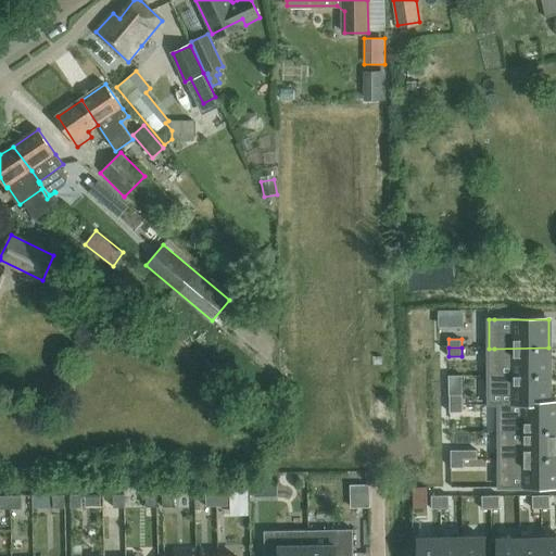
[(494,349),(494,376),(548,376),(548,348),(494,349)]
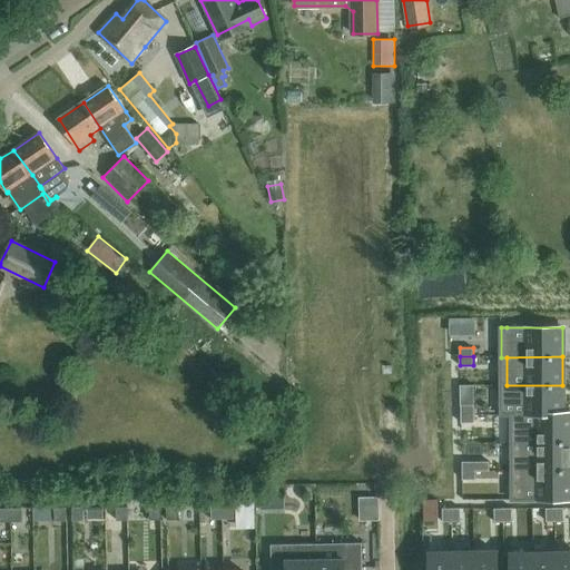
[(501,385),(501,413),(507,413),(569,413),(569,412),(562,412),(562,385),(507,385),(501,385)]
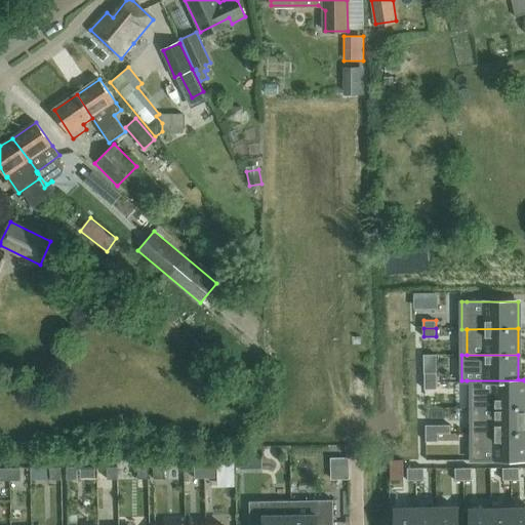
[(425,372),(425,380),(437,380),(437,372),(425,372)]
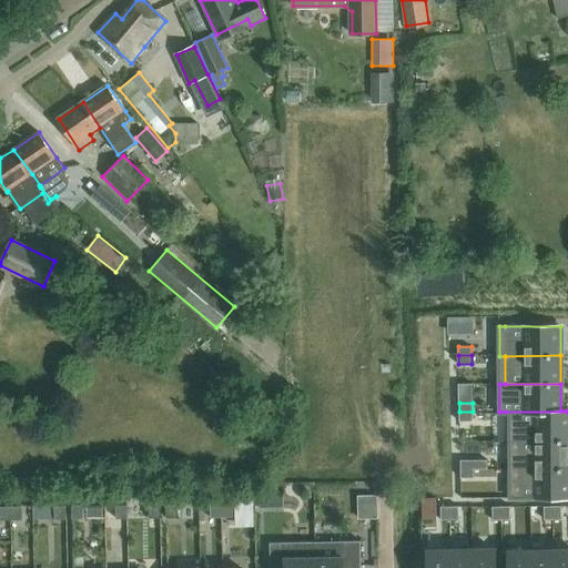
[(459,412),(459,422),(473,421),(473,412),(459,412)]
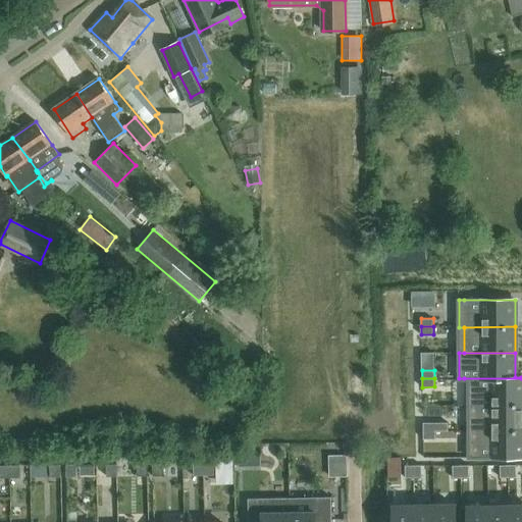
[(521,378),(464,378),(464,379),(473,379),(473,405),(521,404),(521,378)]
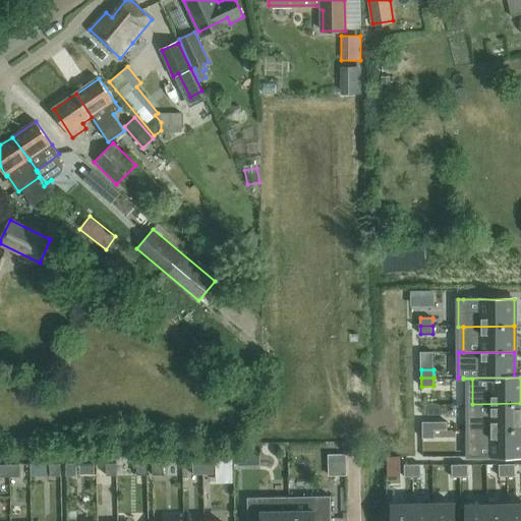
[(520,403),(472,404),(472,429),(520,429),(520,403)]
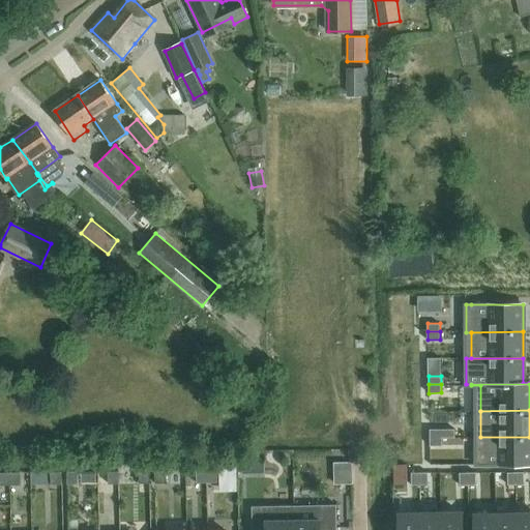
[(430,429),(430,437),(443,437),(455,437),(455,429),(430,429)]
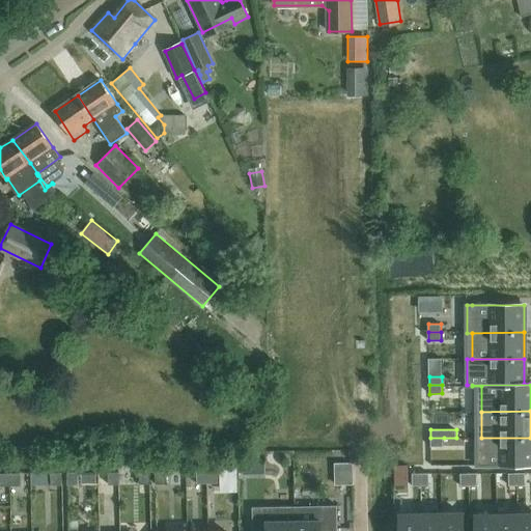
[(430,438),(430,446),(444,446),(444,438),(430,438)]
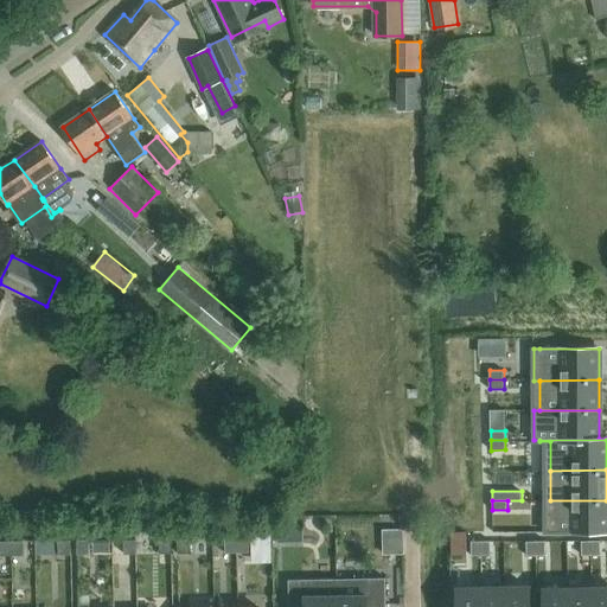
[(545,500),(545,532),(550,532),(606,531),(606,500),(550,500),(545,500)]
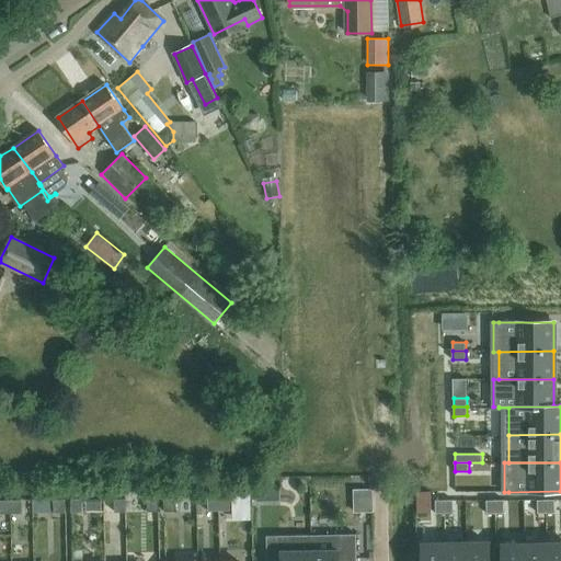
[(374,489),(354,490),(354,513),(374,513),(374,489)]
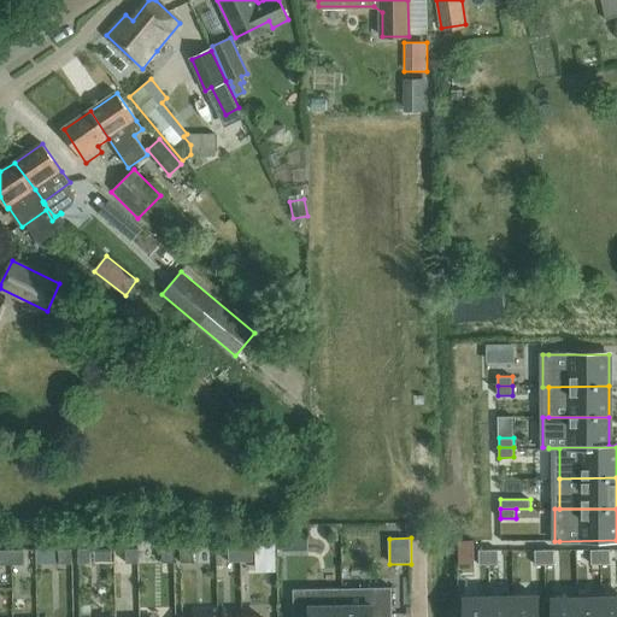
[(294,540),(282,540),(282,552),(294,552),(294,540)]
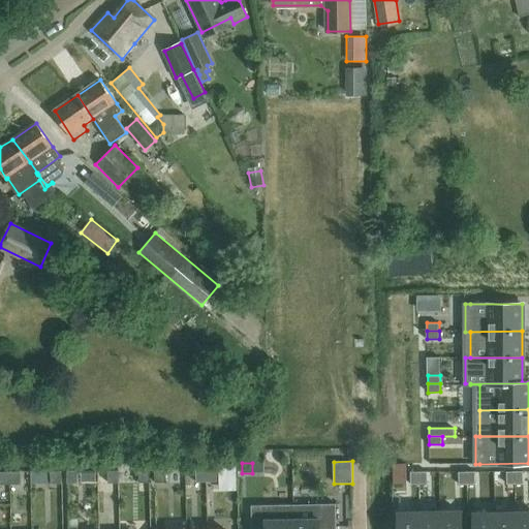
[(166,481),(165,469),(155,470),(155,483),(166,481)]
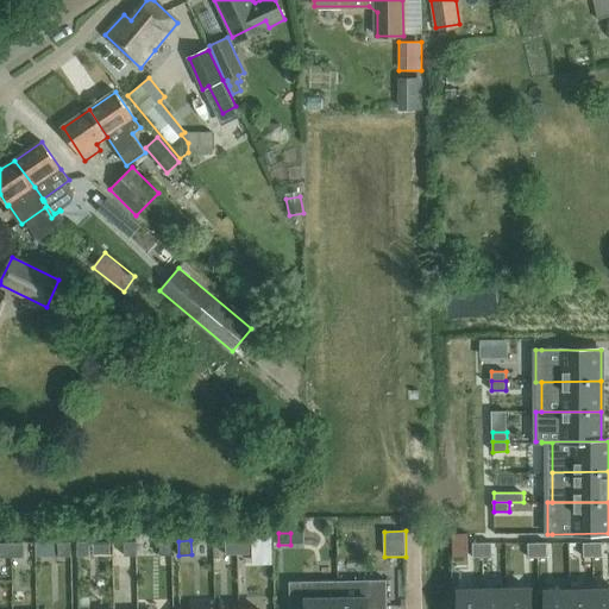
[(238,554),(238,540),(226,540),(226,554),(238,554)]
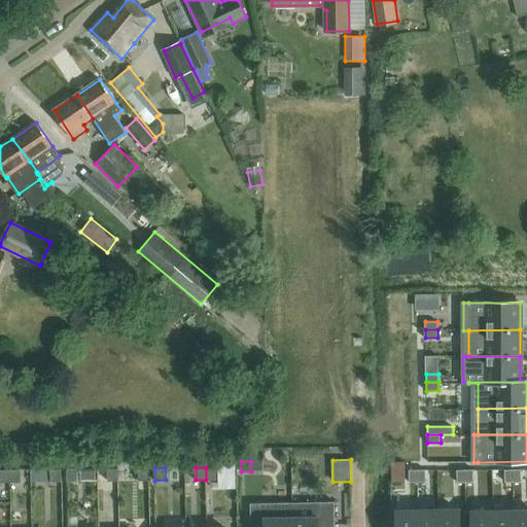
[(216,480),(216,467),(206,467),(206,480),(216,480)]
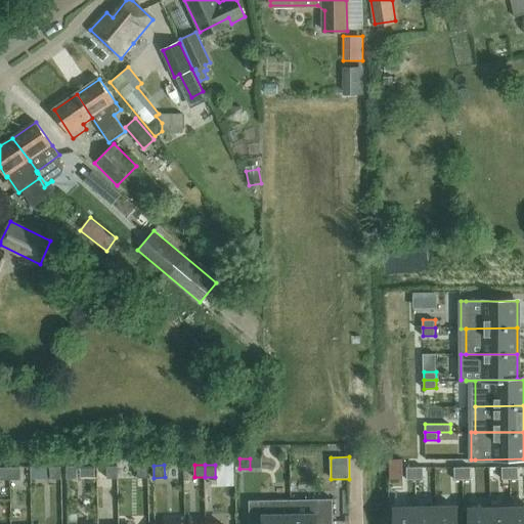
[(67,467),(67,479),(78,478),(77,466),(67,467)]
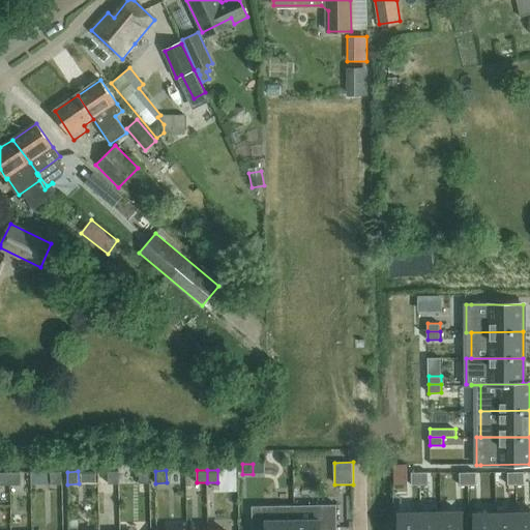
[(119,471),(109,471),(109,483),(119,483),(119,471)]
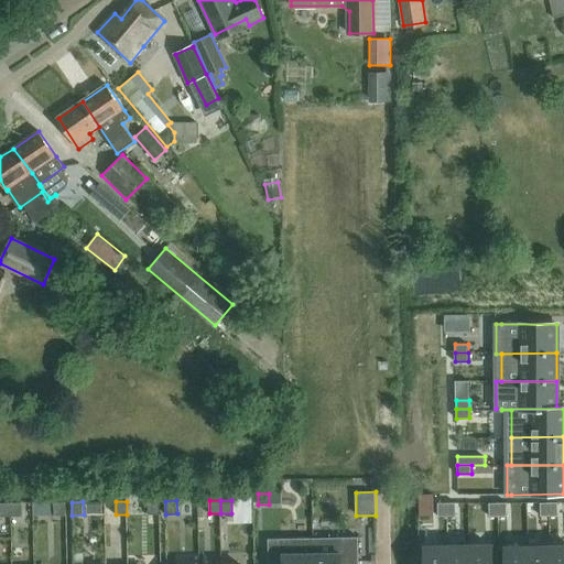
[(149,514),(160,514),(160,501),(149,501),(149,514)]
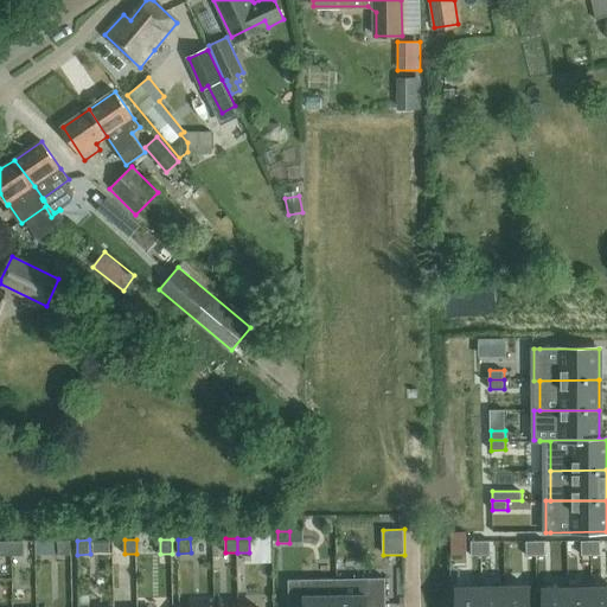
[(24,555),(24,541),(12,542),(12,556),(24,555)]
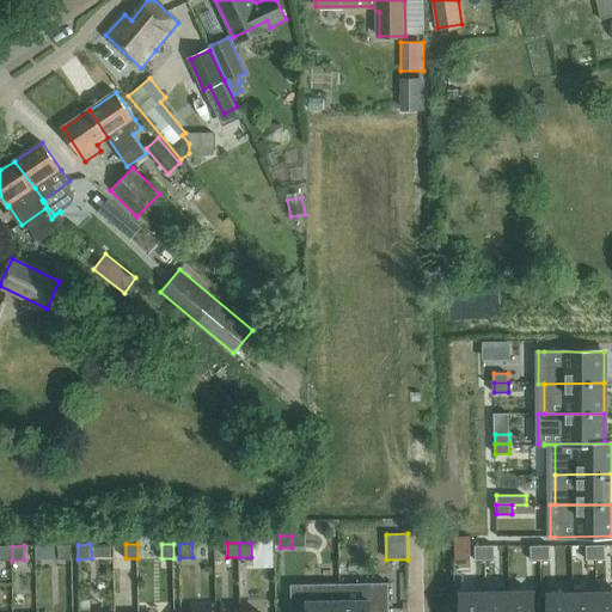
[(72,545),(59,545),(60,560),(72,560),(72,545)]
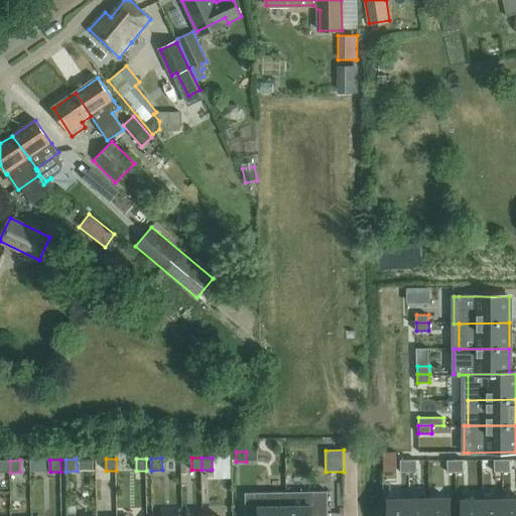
[(409,460),(400,460),(401,473),(409,472),(409,460)]
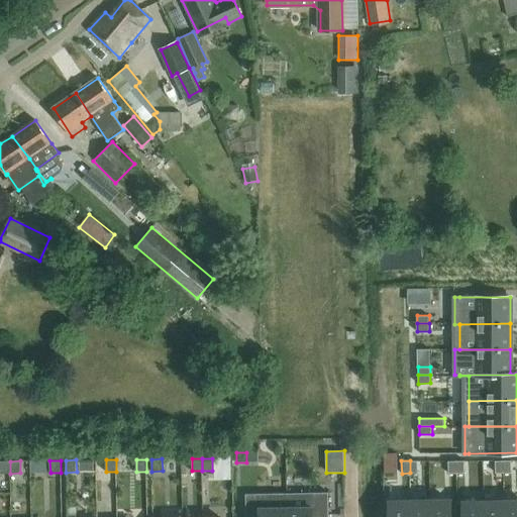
[(418,460),(410,460),(410,473),(418,473),(418,460)]
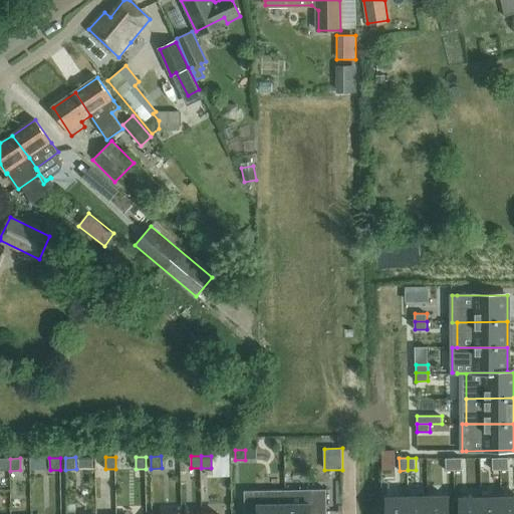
[(454,458),(446,459),(446,471),(454,470),(454,458)]
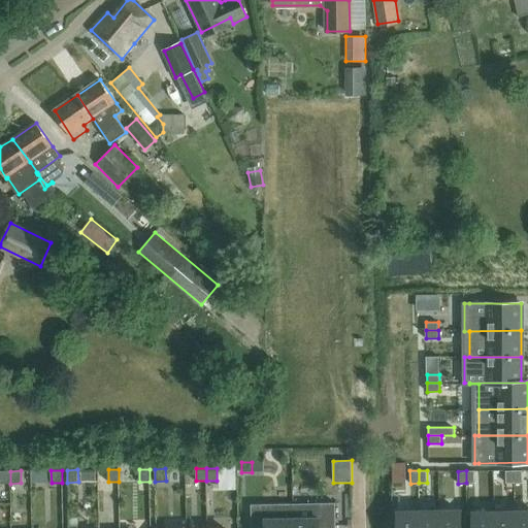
[(474,470),(466,470),(466,483),(474,483),(474,470)]
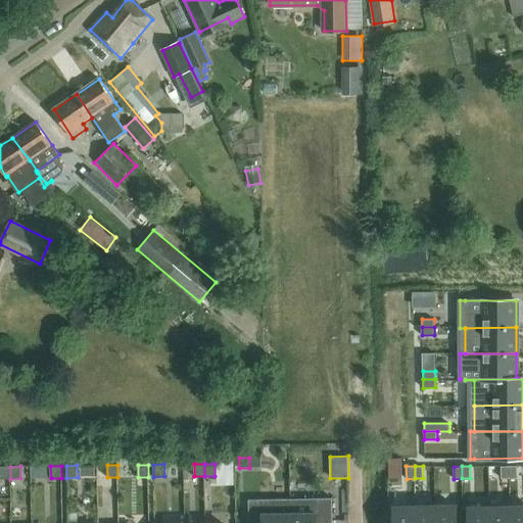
[(509,466),(501,466),(502,478),(510,478),(509,466)]
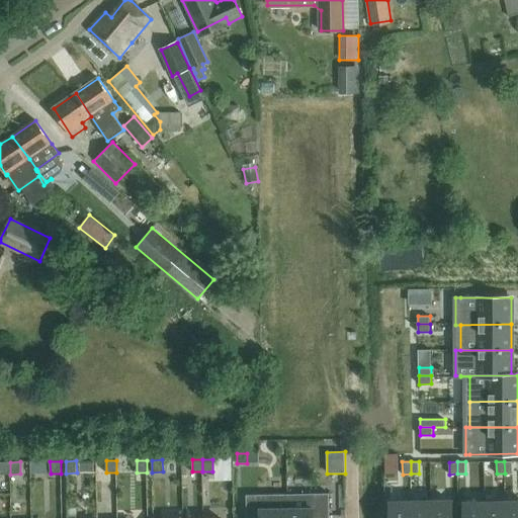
[(512,461),(504,461),(505,473),(513,473),(512,461)]
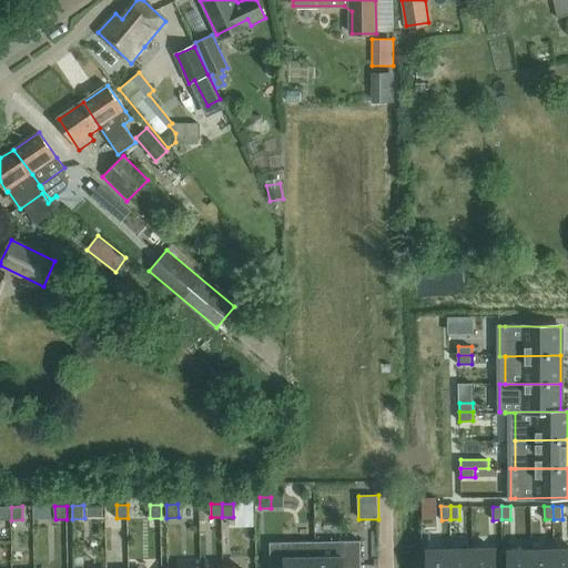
[(0,507),(0,520),(11,520),(11,507),(0,507)]
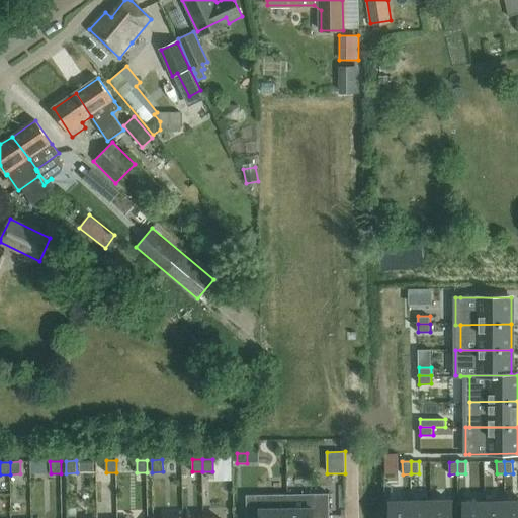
[(286,517),(287,494),(247,495),(247,517),(286,517)]
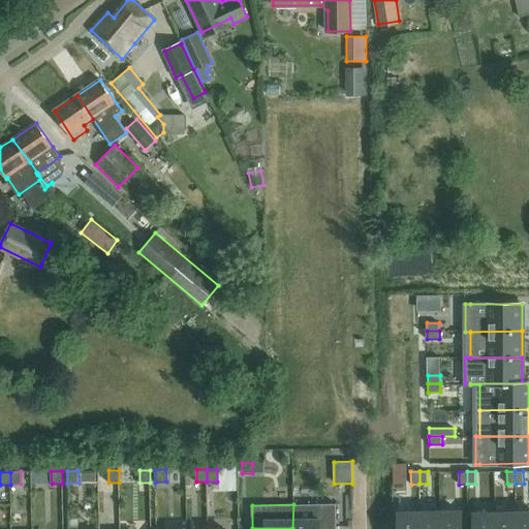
[(336,528),(336,504),(293,504),(292,528),(336,528)]
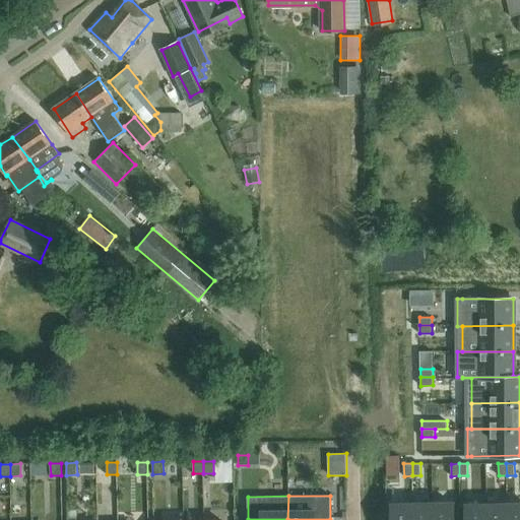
[(454,519),(454,504),(433,505),(433,519),(454,519)]
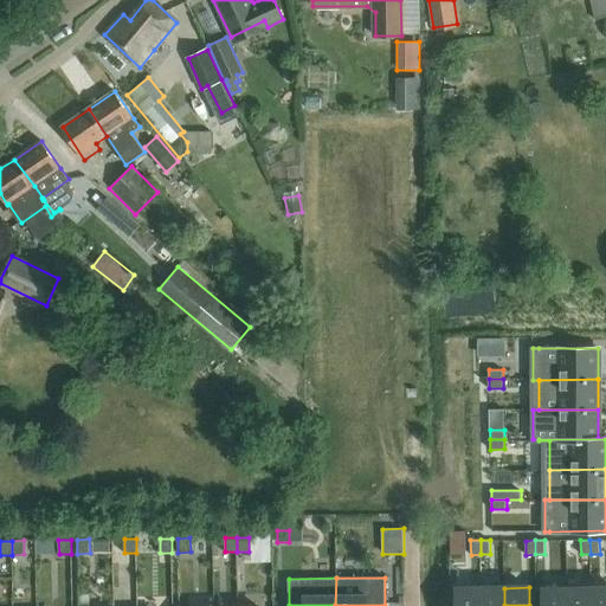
[(605,605),(605,587),(591,588),(591,605),(605,605)]
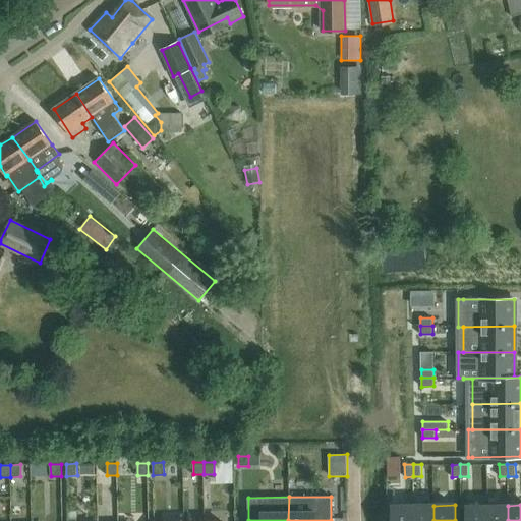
[(413,520),(413,506),(393,506),(393,520),(413,520)]
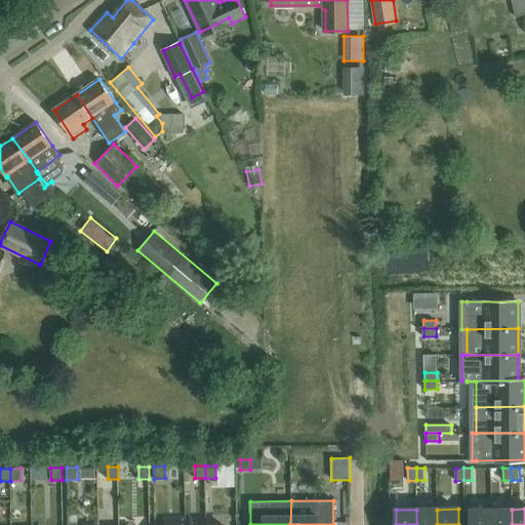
[(437,524),(437,510),(416,510),(416,524),(437,524)]
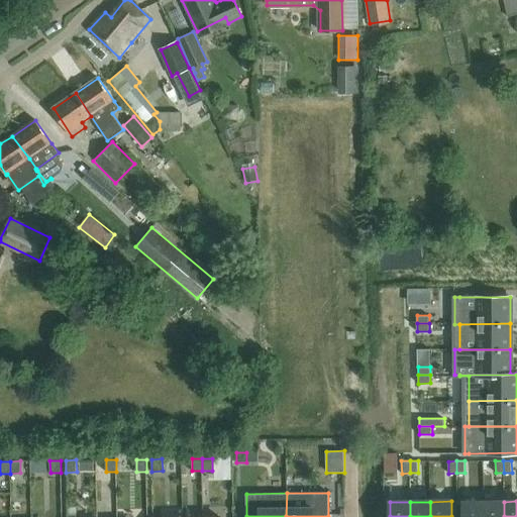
[(484,516),(485,502),(463,503),(463,516),(484,516)]
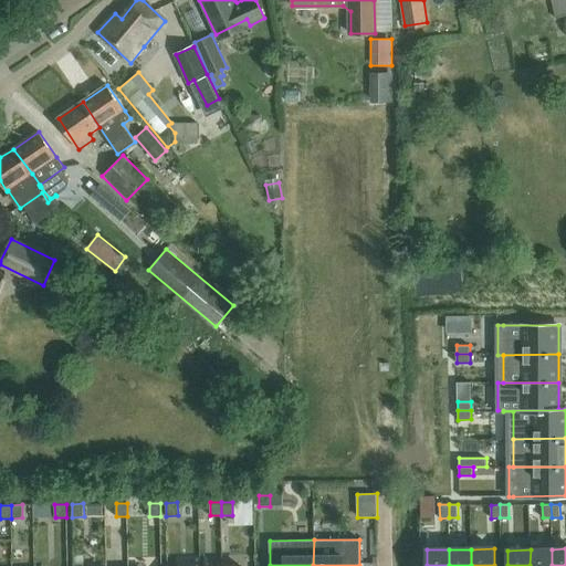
[(552,565),(552,549),(531,549),(530,565),(552,565)]
